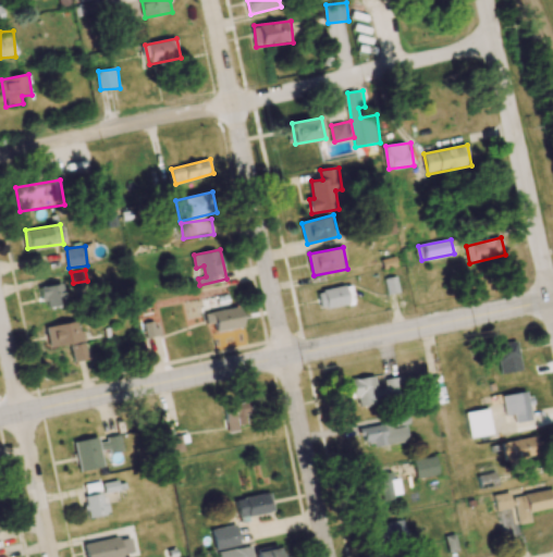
[(65,283),(44,285),(46,308),(68,306),(65,283)]
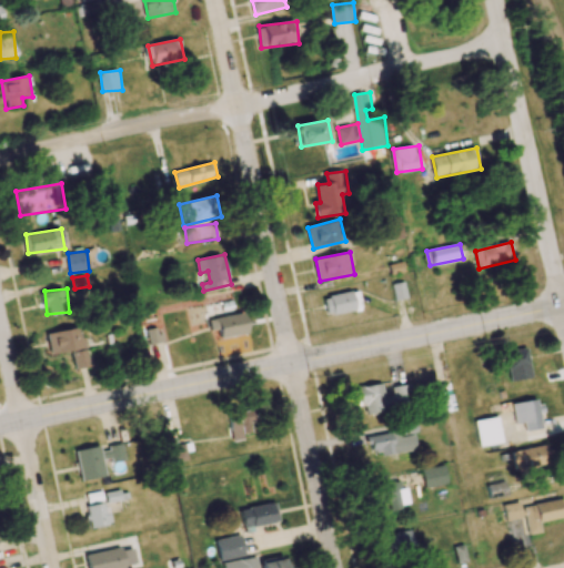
[(360,290),(325,298),(330,317),(364,308),(360,290)]
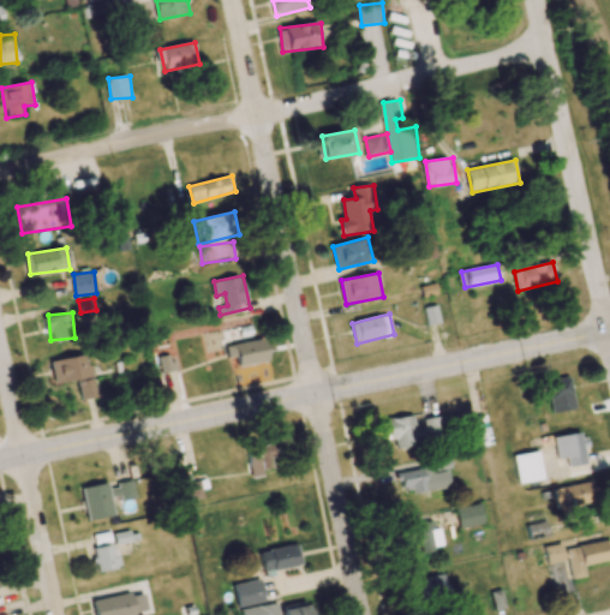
[(231,358),(238,357),(240,366),(270,360),(267,339),(228,346),(231,358)]
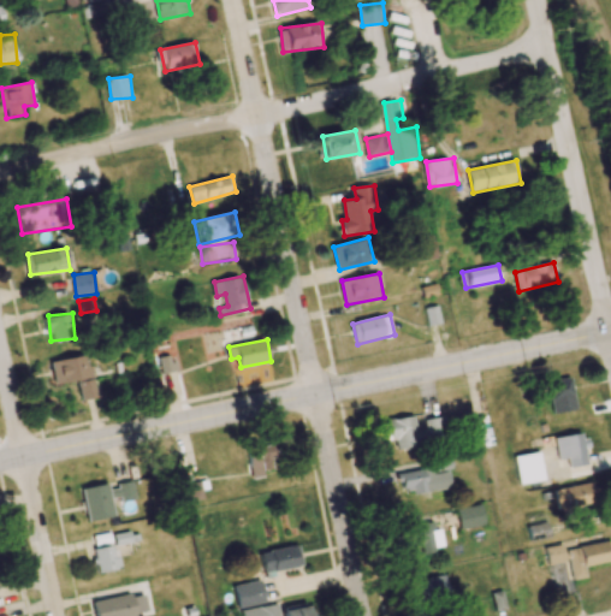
[(81,380),(84,398),(99,396),(92,354),(53,361),(57,384),(81,380)]
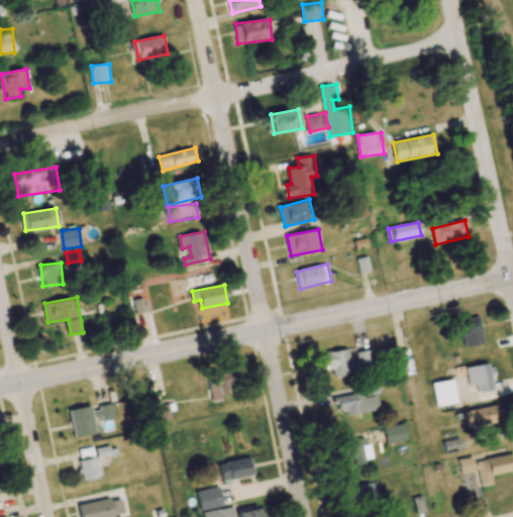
[(136,299),(137,313),(149,312),(147,298),(136,299)]
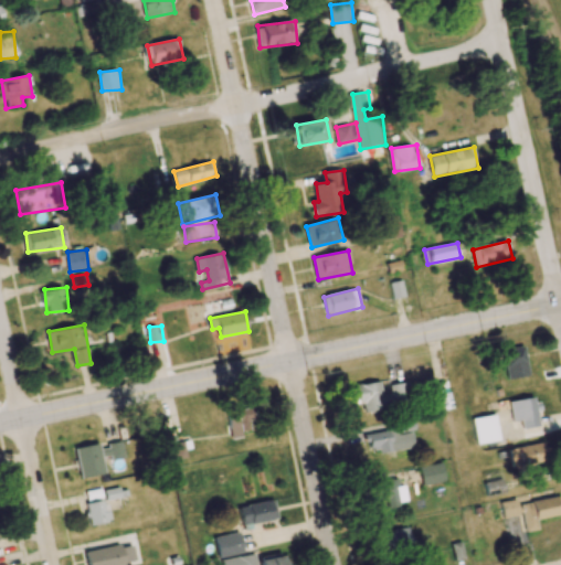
[(509,379),(530,376),(528,348),(506,350),(509,379)]
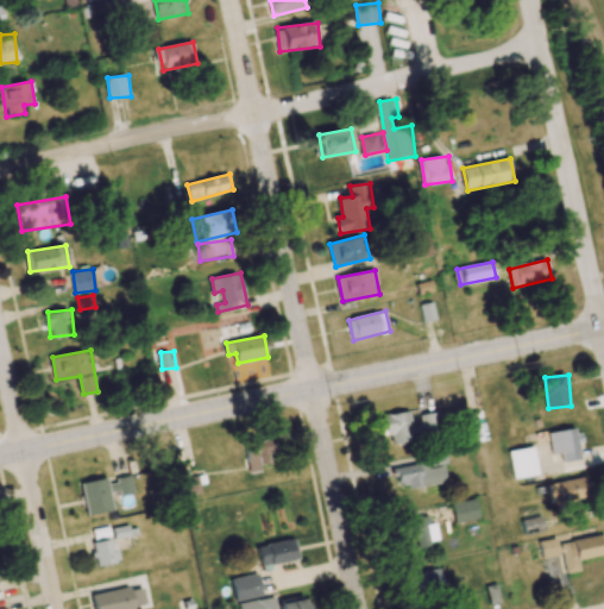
[(395,444),(436,437),(433,416),(427,418),(428,424),(415,426),(411,410),(384,415),(388,435),(394,434),(395,444)]
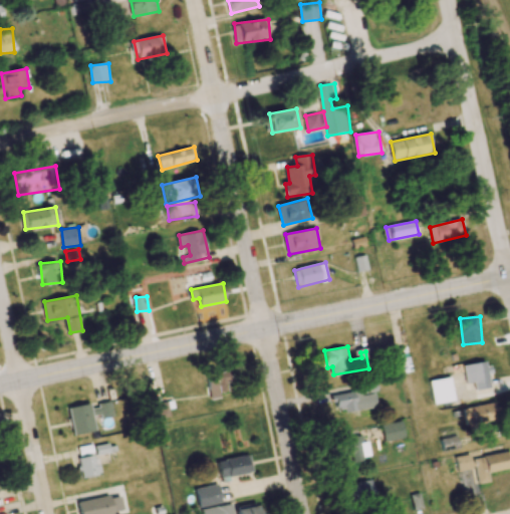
[(468,383),(476,382),(477,390),(493,389),(490,362),(466,364),(468,383)]
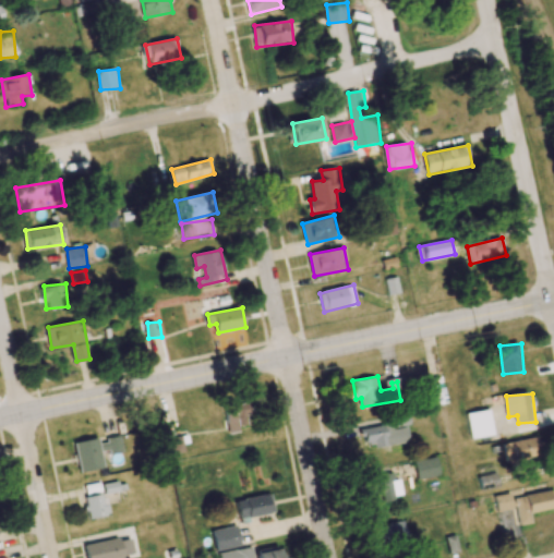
[(231,434),(254,428),(249,402),(226,408),(231,434)]
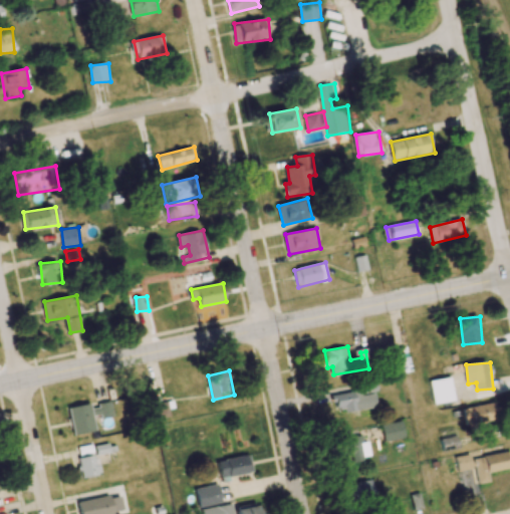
[(457,401),(453,377),(432,381),(437,405),(457,401)]
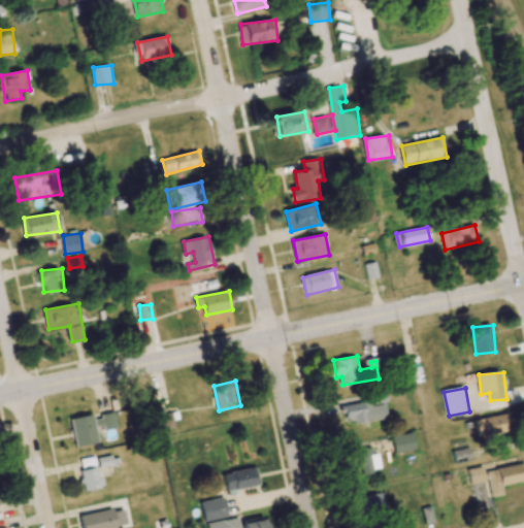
[(390,402),(389,392),(374,393),(375,403),(390,402)]
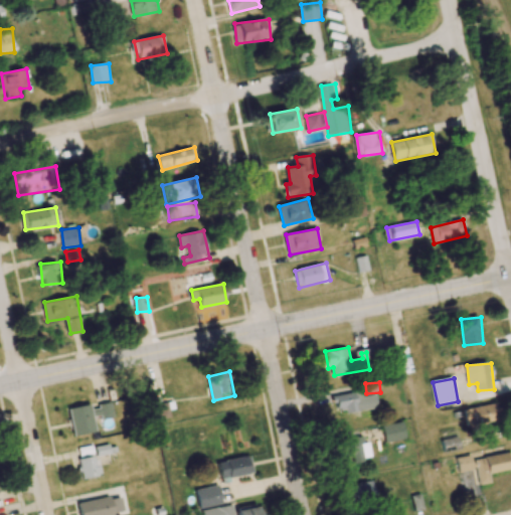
[(379,408),(378,394),(363,396),(363,391),(336,395),(338,410),(347,408),(348,412),(379,408)]
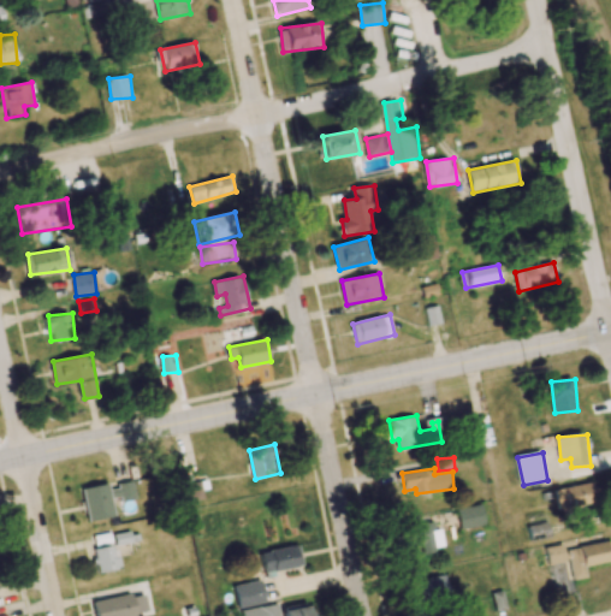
[(557,490),(561,510),(598,503),(593,483),(557,490)]
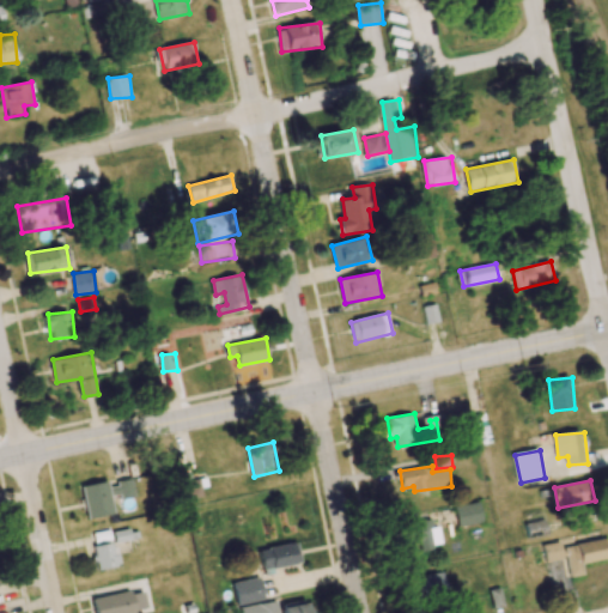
[(115,515),(111,483),(85,485),(89,519),(115,515)]
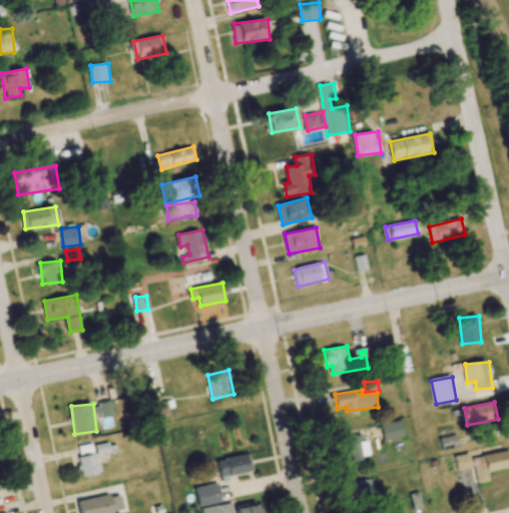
[(383,424),(386,440),(405,437),(402,421),(383,424)]
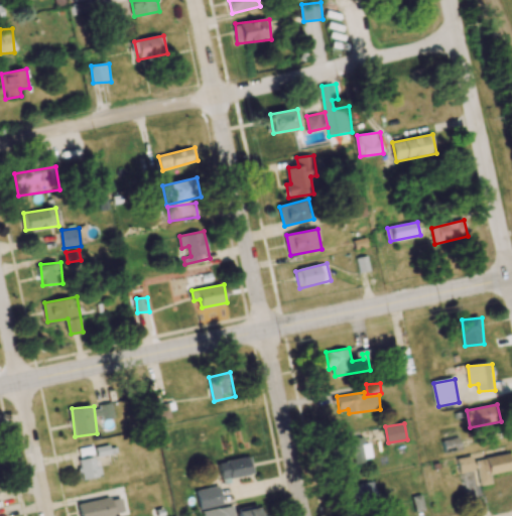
[(375,460),(372,442),(367,443),(366,436),(342,441),(345,458),(355,456),(357,463),(375,460)]
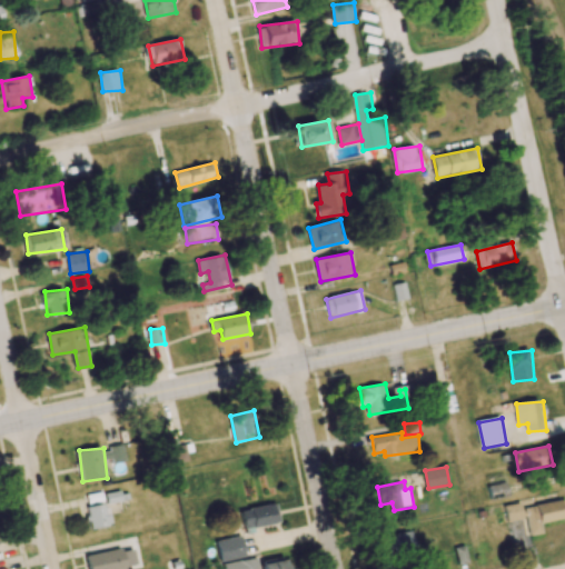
[(509,522),(527,519),(529,533),(543,531),(542,523),(564,520),(564,500),(523,507),(522,503),(506,506),(509,522)]
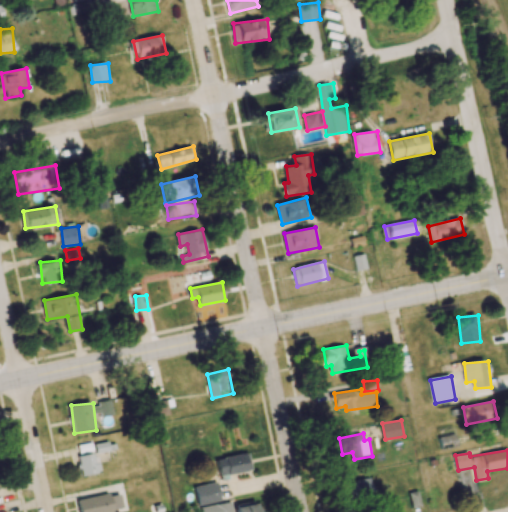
[(80,456),(82,475),(101,473),(99,454),(80,456)]
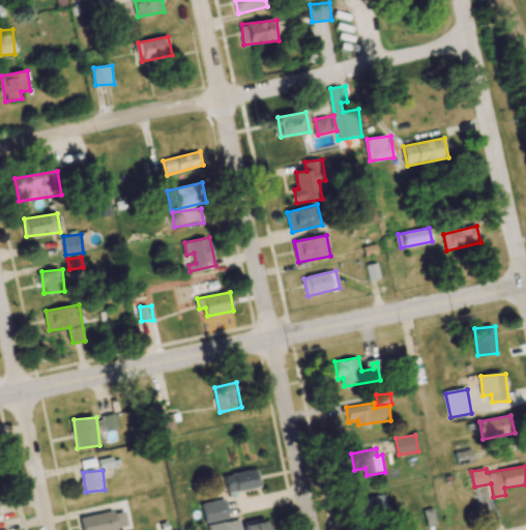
[(259,470),(226,474),(228,493),(262,488),(259,470)]
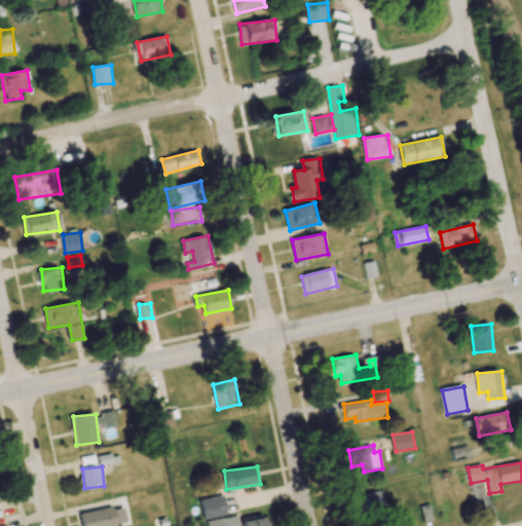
[(356,519),(386,511),(381,490),(349,498),(356,519)]
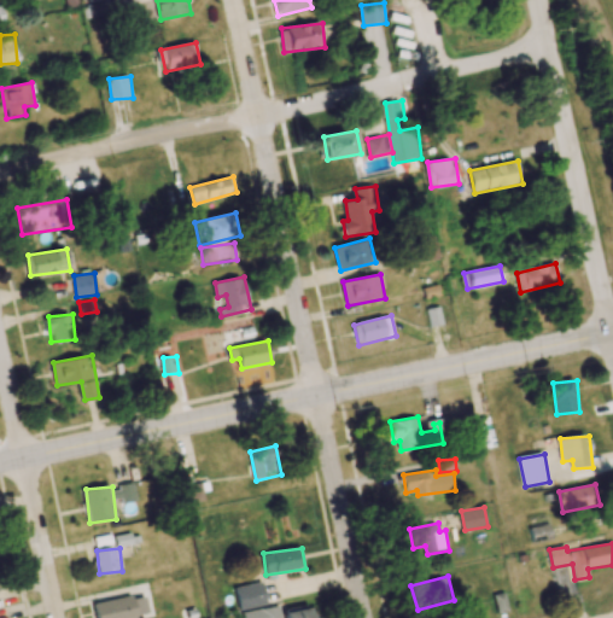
[(241,611),(269,605),(264,582),(237,588),(241,611)]
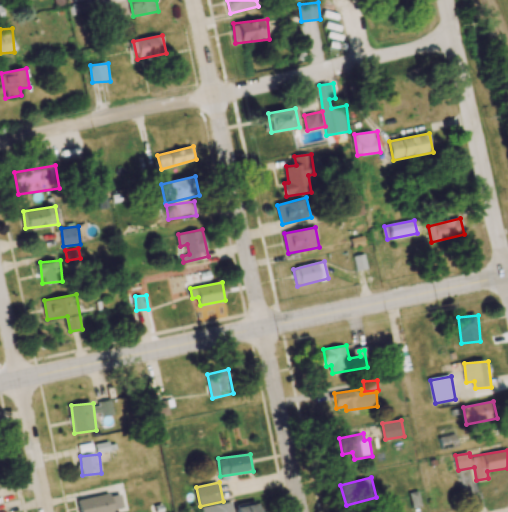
[(424,506),(421,491),(411,492),(414,508),(424,506)]
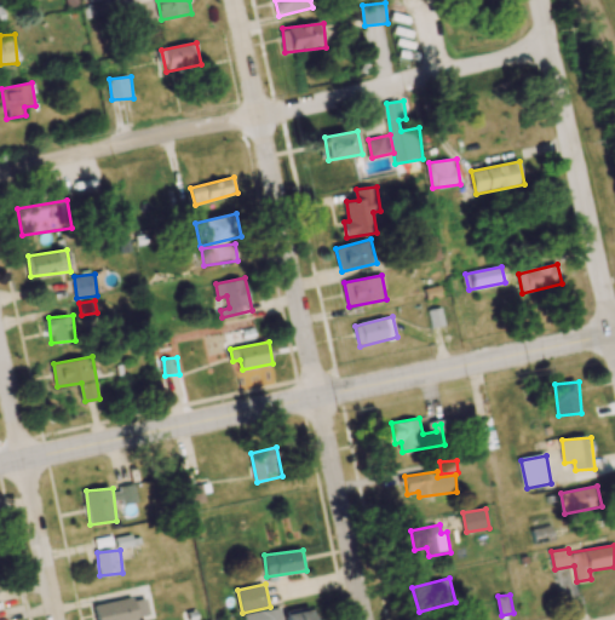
[(96,607),(97,619),(141,619),(151,618),(147,596),(96,607)]
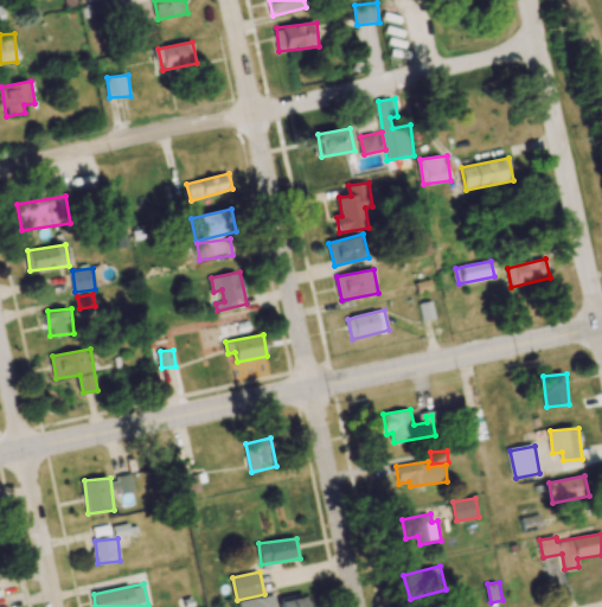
[(281,606),(306,606),(303,594),(280,600),(281,606)]
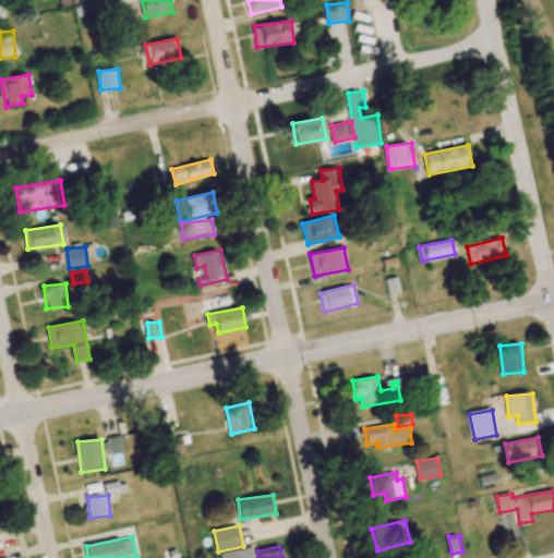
[(221,557),(255,557),(255,548),(221,552),(221,557)]
